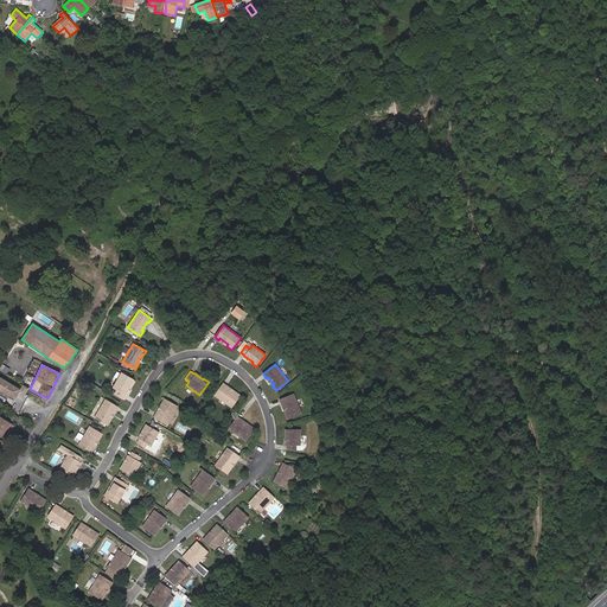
[(135,381),(122,374),(114,388),(117,390),(115,394),(123,398),(126,394),(131,385),(132,387),(135,381)]
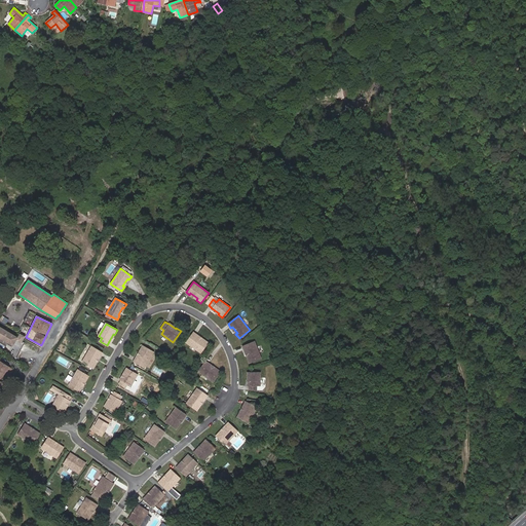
[(19,337),(0,326),(0,338),(13,346),(16,340),(22,343),(26,336),(21,334),(19,337)]
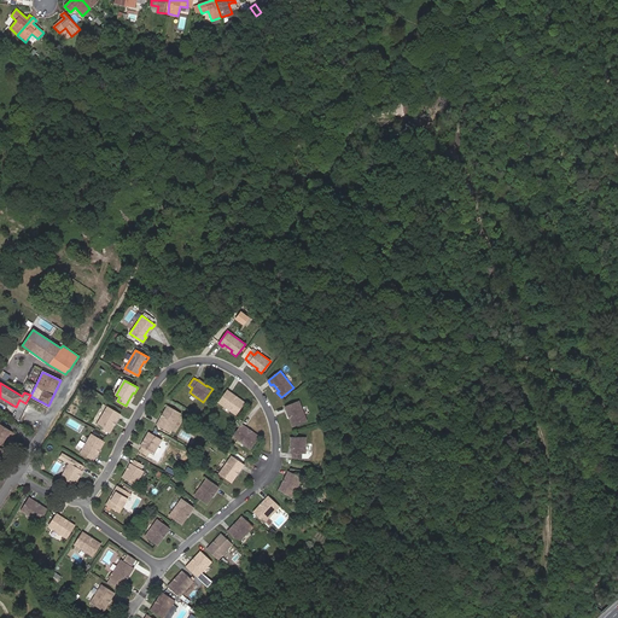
[(227,390),(219,402),(235,415),(244,402),(239,398),(238,401),(231,395),(231,394),(227,390)]
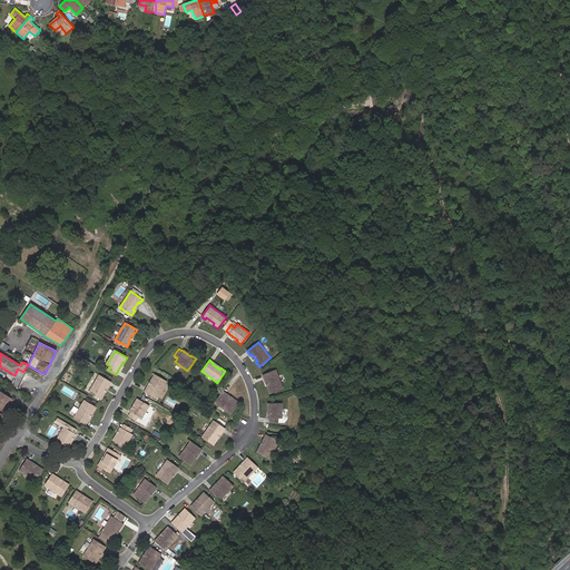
[(283,389),(276,370),(263,375),(264,380),(266,379),(269,387),(267,389),(269,393),(283,389)]
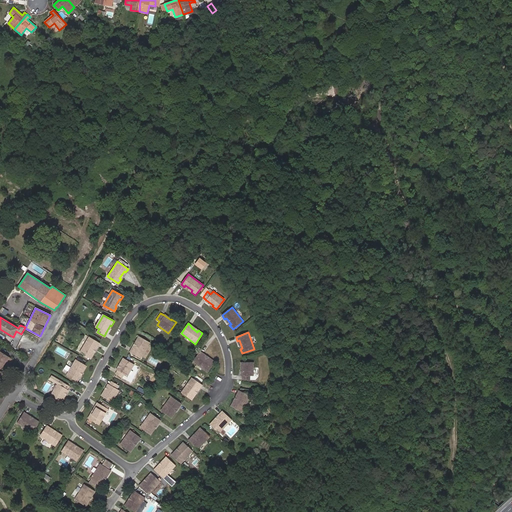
[(129,352),(140,358),(149,343),(138,336),(136,341),(137,342),(133,349),(132,348),(129,352)]
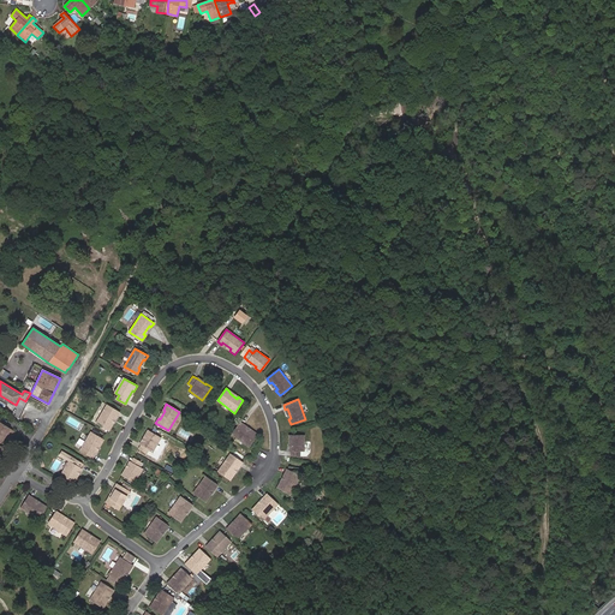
[(119,412),(106,405),(95,423),(108,431),(112,425),(111,424),(115,416),(117,417),(119,412)]
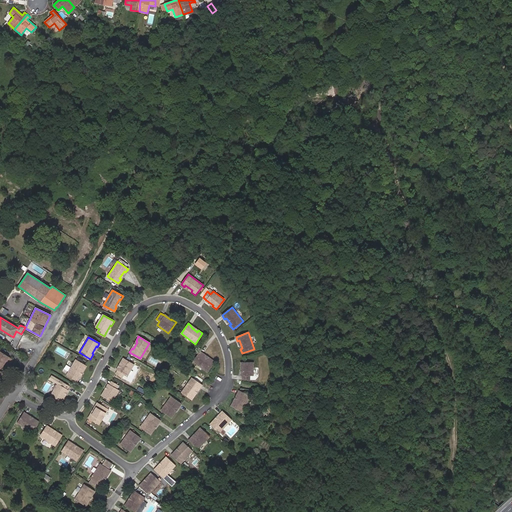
[(0,368),(1,369),(4,364),(8,367),(13,360),(0,351),(0,377),(3,373),(0,371),(0,368)]
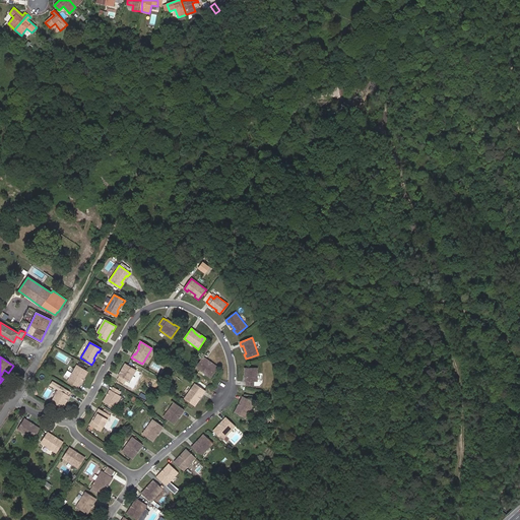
[(203,356),(196,368),(210,378),(217,368),(213,365),(212,366),(206,361),(206,360),(203,356)]
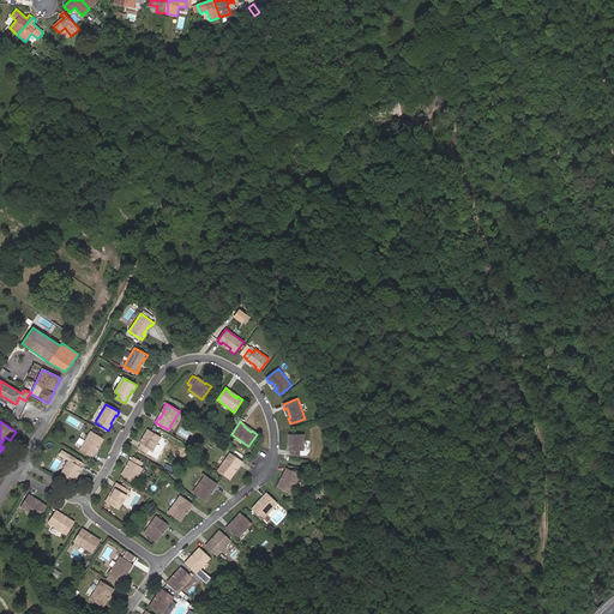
[(152,451),(161,437),(148,429),(144,434),(146,435),(140,444),(138,449),(146,453),(149,449),(152,451)]
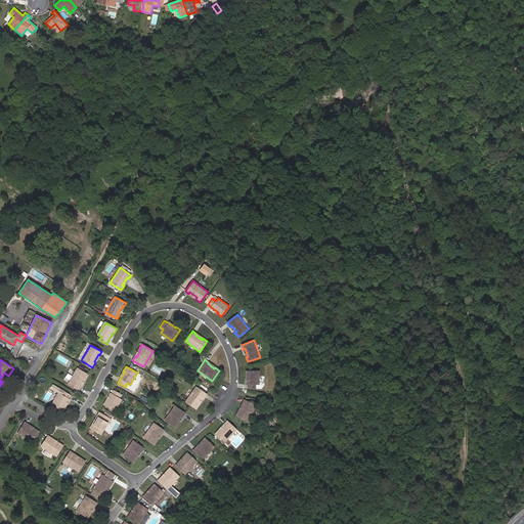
[(77,368),(68,384),(79,390),(82,387),(80,386),(84,379),(86,380),(88,375),(77,368)]
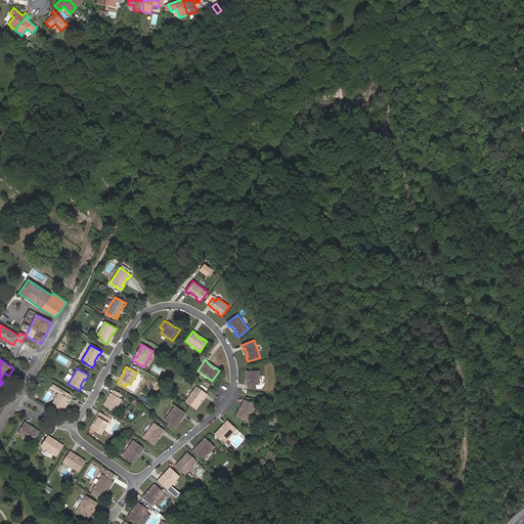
[(259,385),(259,370),(246,370),(246,376),(248,376),(248,385),(248,389),(256,389),(256,385),(259,385)]
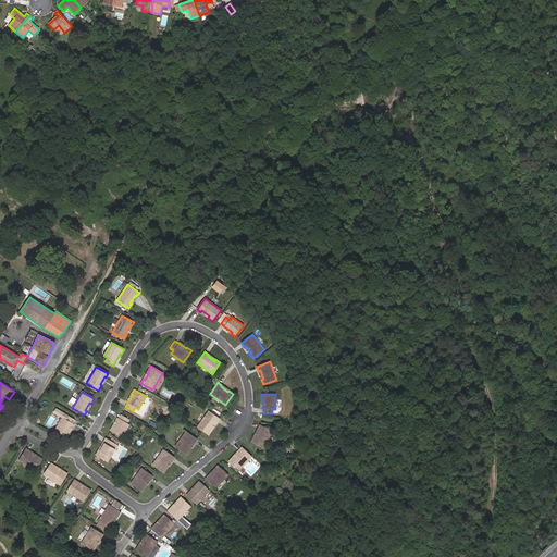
[(220,419),(208,411),(197,426),(208,435),(211,431),(210,429),(215,422),(217,423),(220,419)]
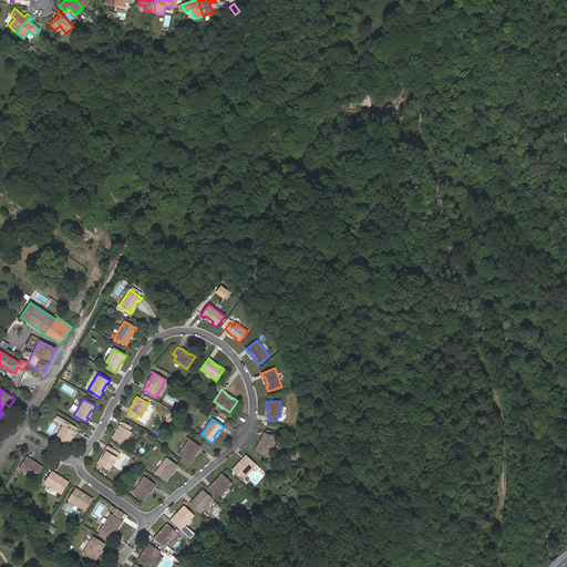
[(112,439),(124,445),(132,432),(129,430),(131,426),(123,422),(121,426),(116,434),(115,433),(112,439)]
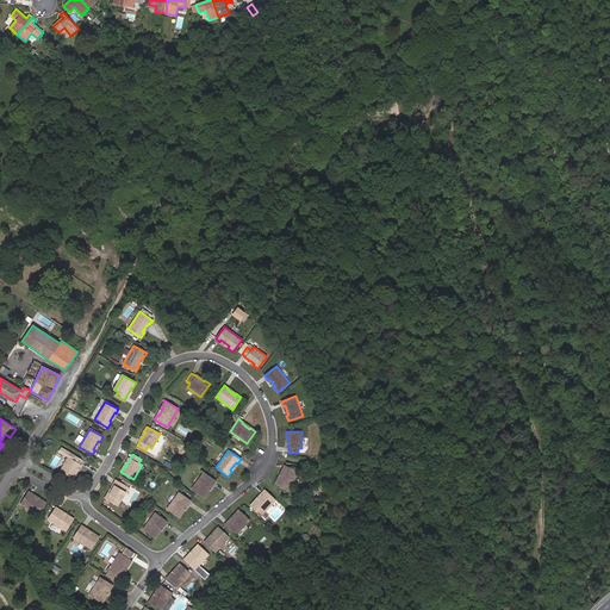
[(68,456),(60,471),(73,479),(76,473),(75,472),(80,464),(82,460),(75,455),(73,459),(68,456)]
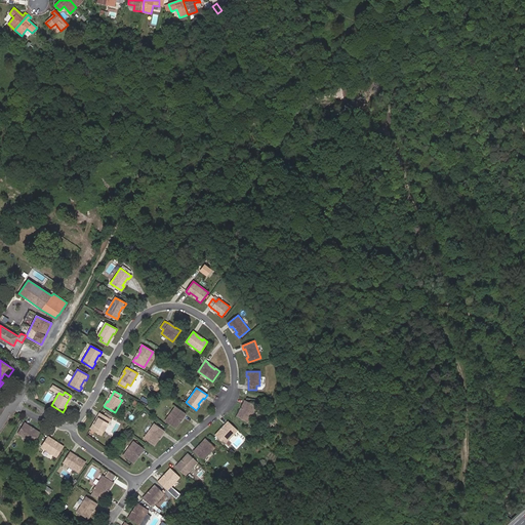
[(248,422),(256,406),(245,400),(243,404),(244,405),(240,412),(239,411),(237,416),(248,422)]
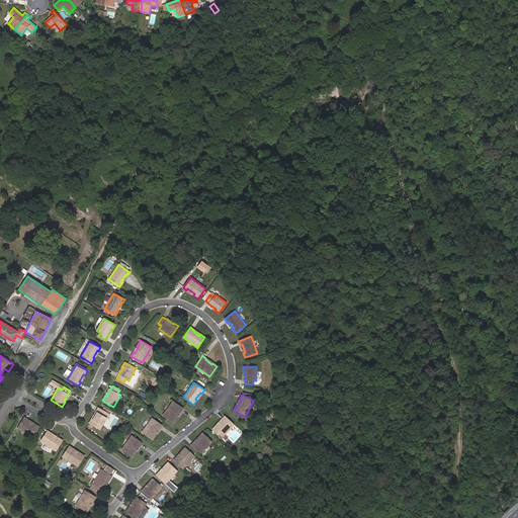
[(183,409),(173,401),(162,416),(173,423),(176,419),(175,418),(179,411),(181,412),(183,409)]
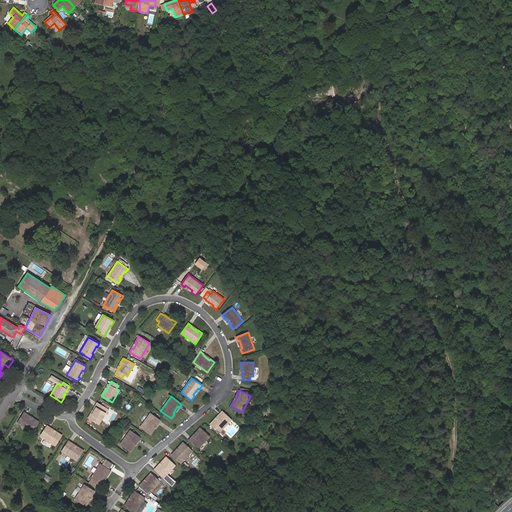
[(99,424),(108,409),(97,403),(94,406),(96,407),(92,414),(90,414),(88,418),(99,424)]
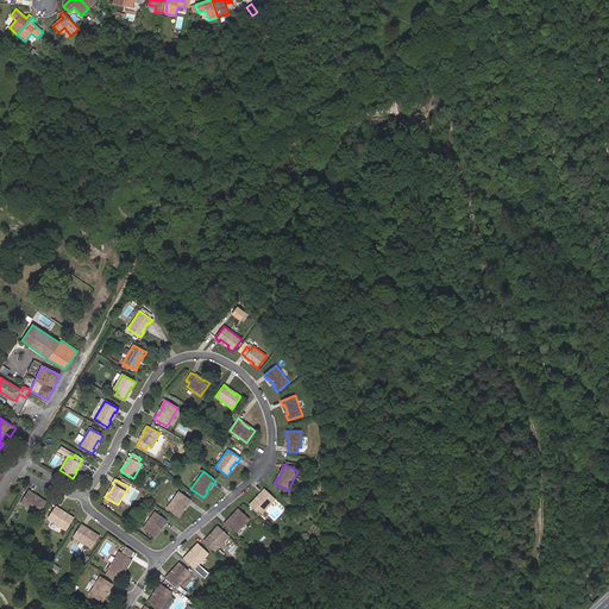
[(261,515),(275,500),(264,489),(261,493),(262,494),(255,501),(253,500),(250,504),(261,515)]
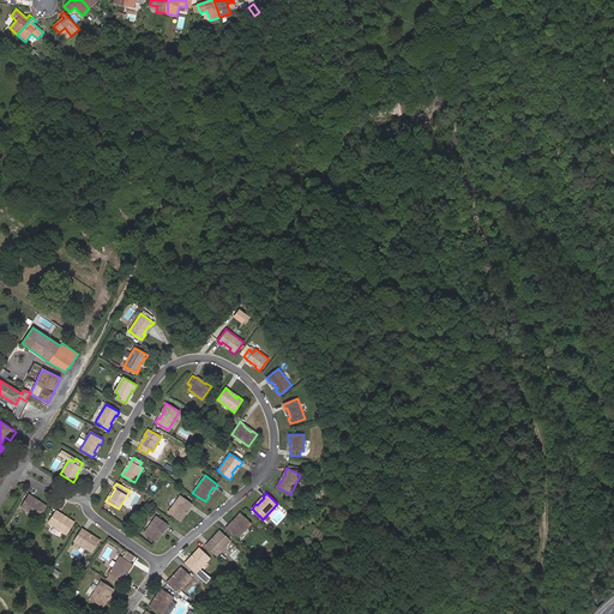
[(29,494),(20,507),(38,519),(47,506),(42,503),(41,504),(32,499),(34,498),(29,494)]
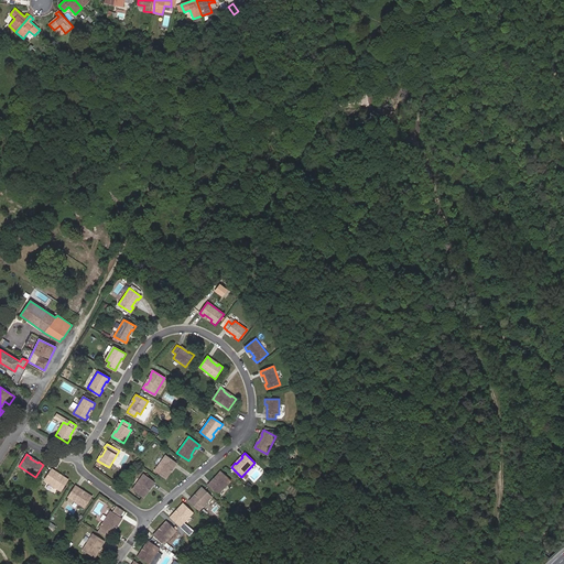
[(176,464),(165,455),(154,470),(165,479),(169,475),(167,474),(173,466),(174,467),(176,464)]
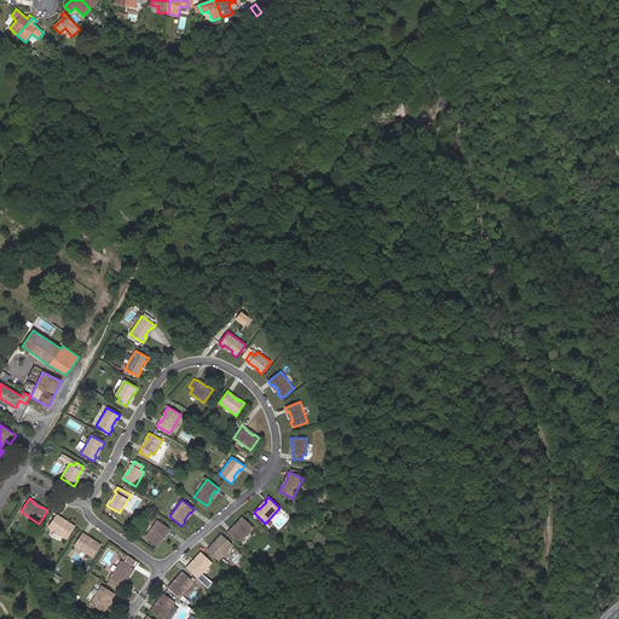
[(57,515),(48,527),(67,539),(75,526),(69,522),(68,525),(61,519),(62,518),(57,515)]
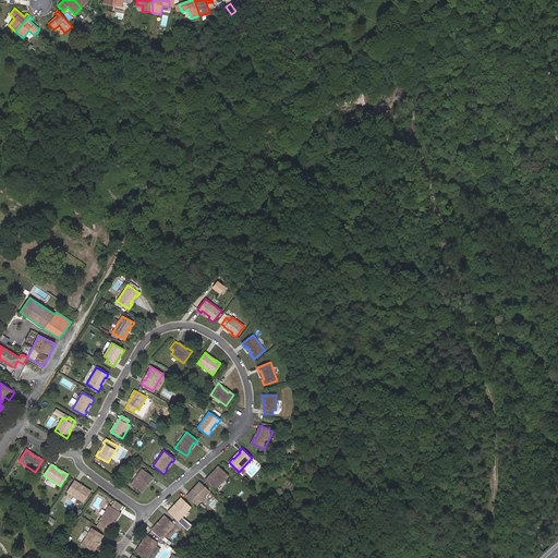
[(215,489),(228,475),(218,465),(215,470),(216,471),(209,477),(208,476),(205,481),(215,489)]
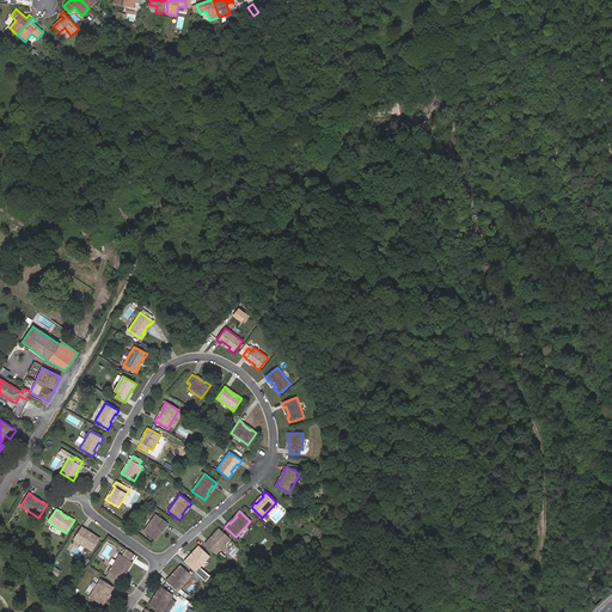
[(169,524),(155,514),(144,531),(155,540),(159,536),(158,534),(164,526),(165,527),(169,524)]
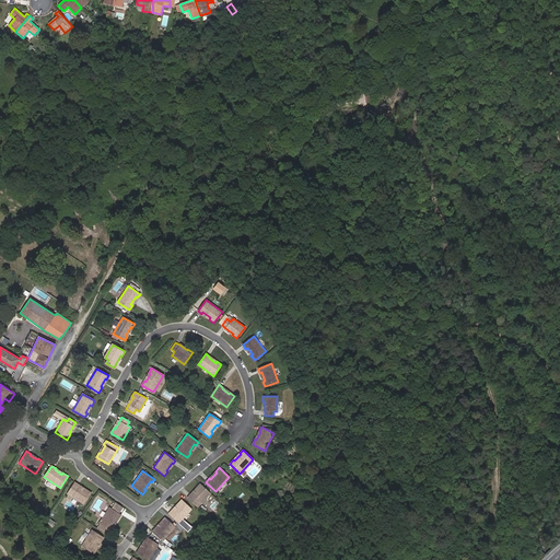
[(74,482),(67,493),(83,504),(91,492),(86,489),(85,491),(78,486),(79,485),(74,482)]
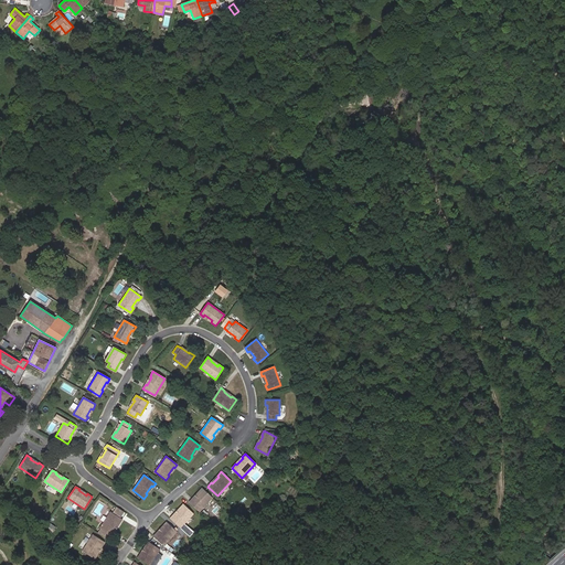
[(199,512),(212,498),(202,488),(198,492),(200,493),(193,500),(192,499),(189,502),(199,512)]
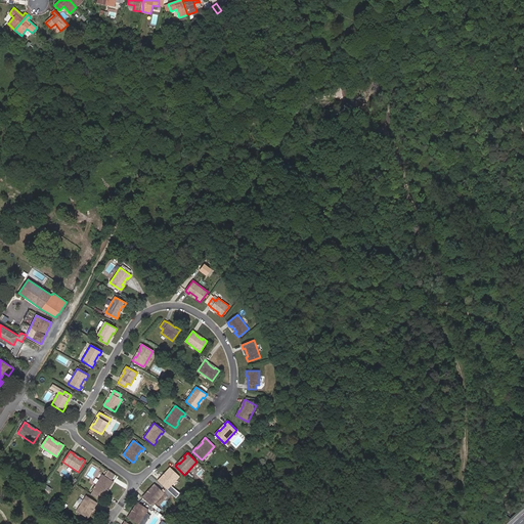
[(167,489),(179,476),(170,468),(166,471),(168,472),(162,478),(161,477),(158,480),(167,489)]
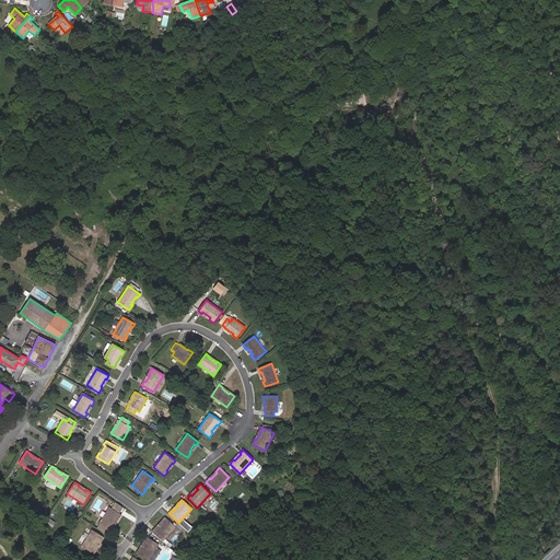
[(109,506),(98,523),(111,531),(113,527),(112,526),(116,518),(118,520),(121,514),(109,506)]
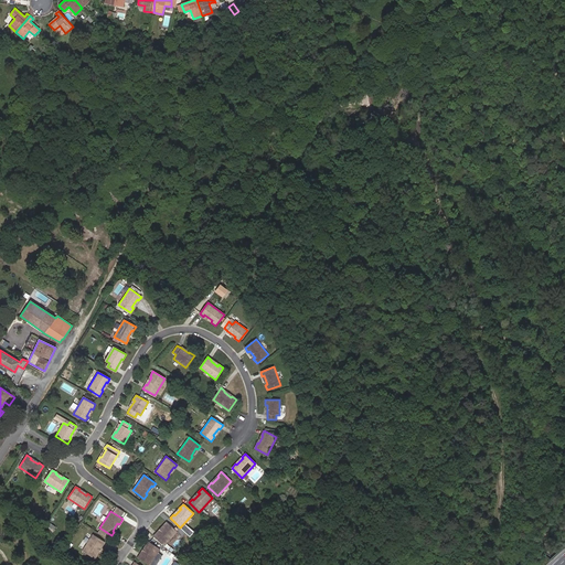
[(12,531),(20,522),(16,518),(8,528),(12,531)]
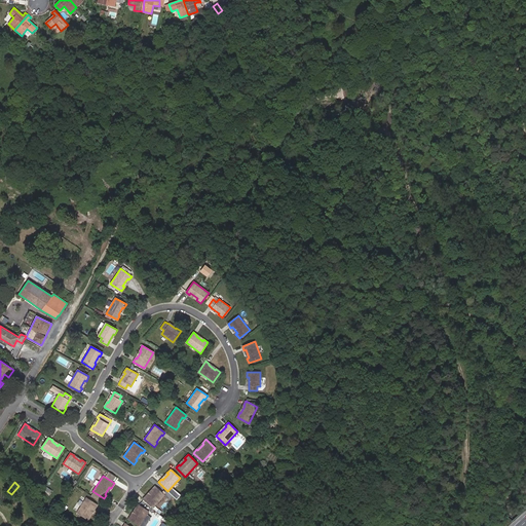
[(152,508),(164,494),(155,486),(151,490),(152,491),(147,497),(146,496),(143,499),(152,508)]
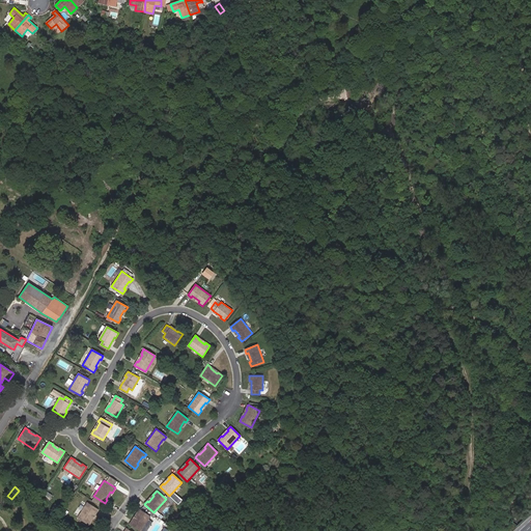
[(99,509),(87,502),(78,518),(88,525),(91,521),(90,520),(94,512),(95,513),(99,509)]
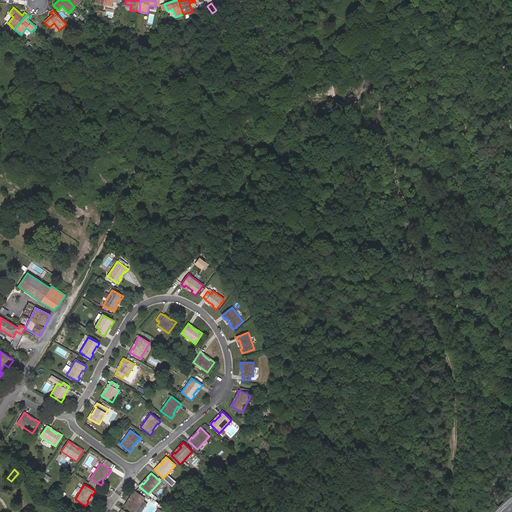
[(134,511),(135,511),(145,498),(134,491),(131,495),(133,496),(128,503),(127,502),(124,505),(134,511)]
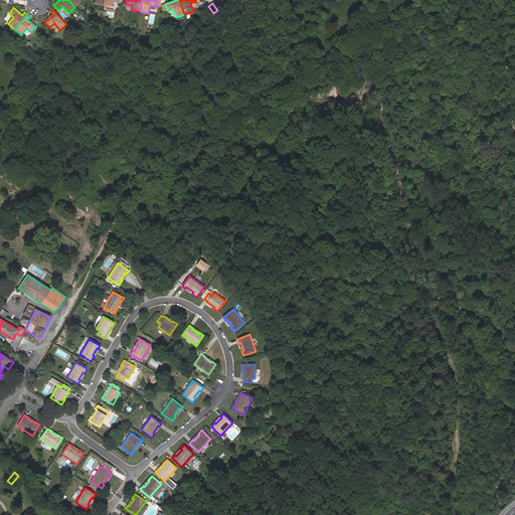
All buildings are outlined.
